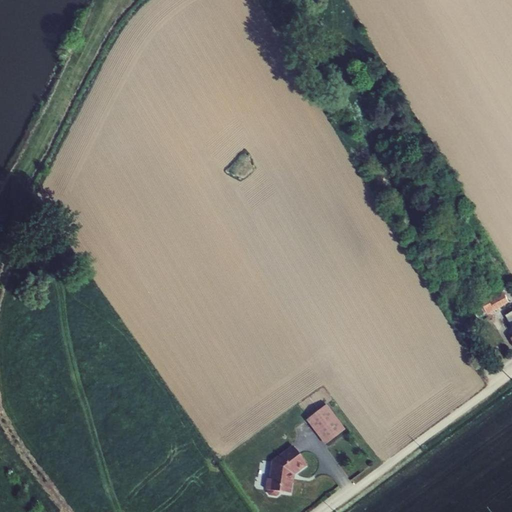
[(253,164),(252,163),(250,158),(250,157),(247,155),(245,153),(243,153),(242,153),(241,153),(240,154),(239,155),(238,156),(238,158),(238,159),(226,171),(226,172),(226,173),(227,174),(228,174),(234,172),(236,173),(239,176),(242,176),(245,177),(246,177),(251,171),(253,169),(254,168),(254,167),(253,165),(253,164)]
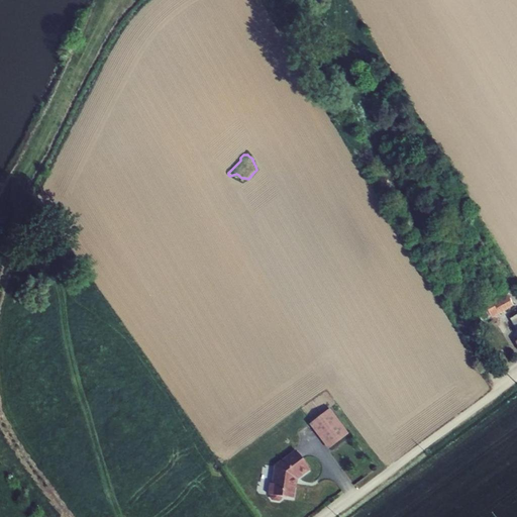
[(507,291),(485,303),(485,304),(492,316),(492,317),(514,306),(509,295),(507,292),(507,291)]
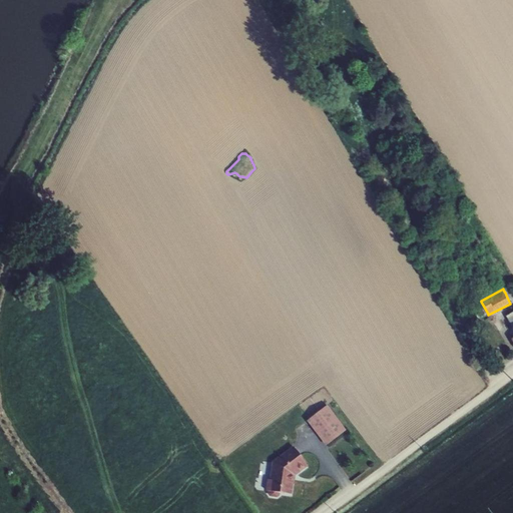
[(488,314),(481,302),(473,307),(478,319),(488,314)]
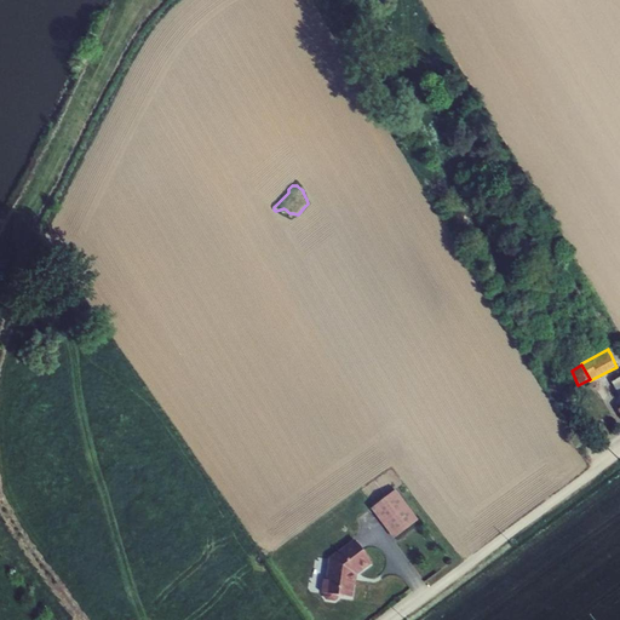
[(371,509),(394,539),(419,520),(396,489),(371,509)]
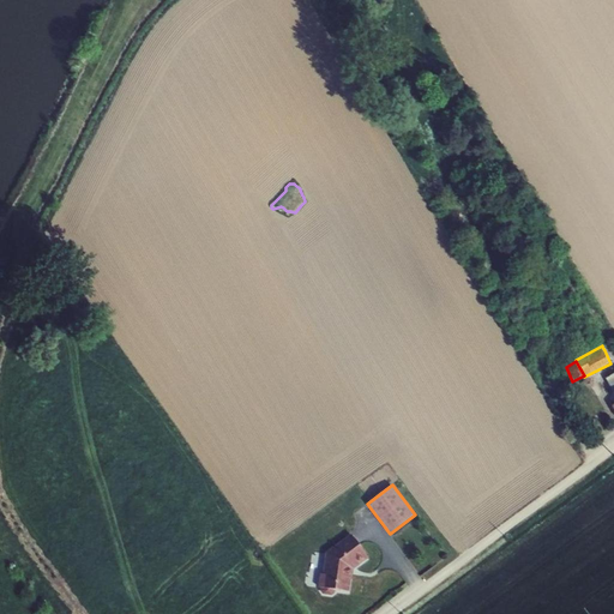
[(336,589),(350,591),(351,578),(353,578),(354,569),(368,558),(351,534),(326,552),(324,573),(320,573),(319,587),(321,588),(320,590),(323,594),(332,595),(335,593),(336,589)]
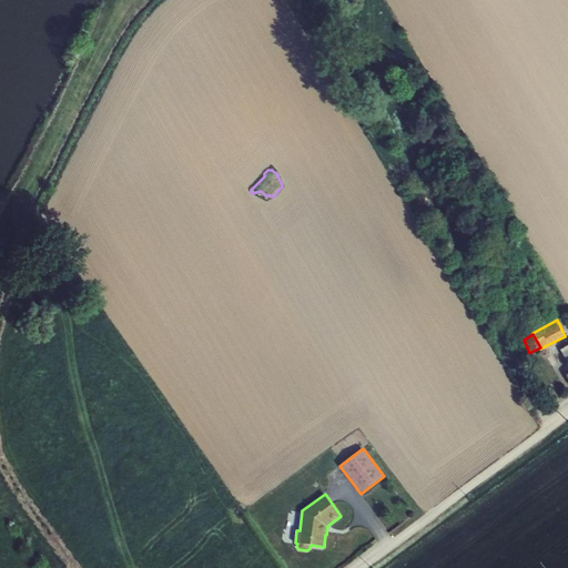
All buildings are outlined.
